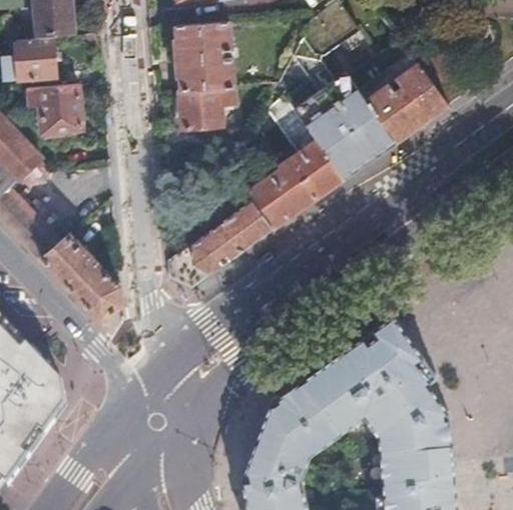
[(31,0),(0,0),(0,10),(32,8),(31,0)]
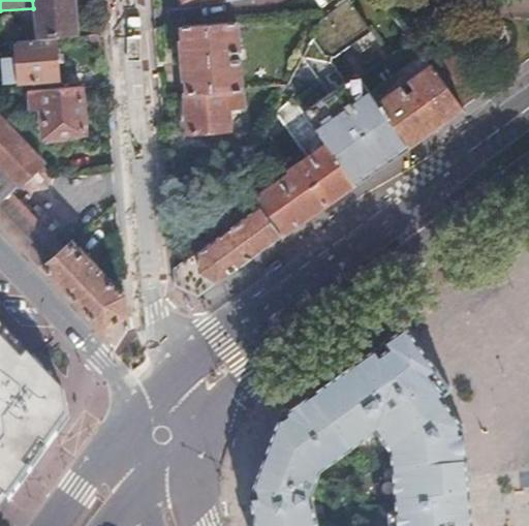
[(69,0),(32,0),(33,8),(35,36),(71,34),(69,0)]
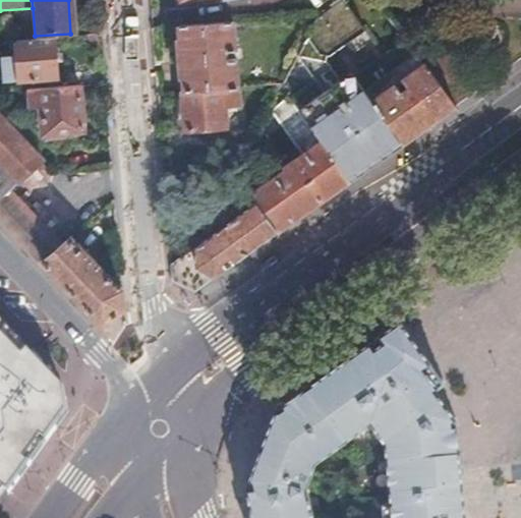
[(407,42),(377,0),(340,0),(315,19),(281,88),(289,99),(319,137),(370,101),(365,92),(356,78),(407,42)]
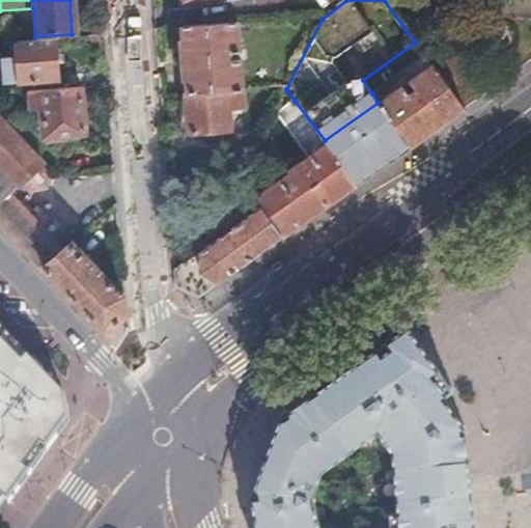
[(240,52),(239,25),(239,23),(184,27),(186,42),(182,43),(184,79),(188,79),(189,93),(228,90),(243,89),(241,60),(231,61),(230,52),(240,52)]
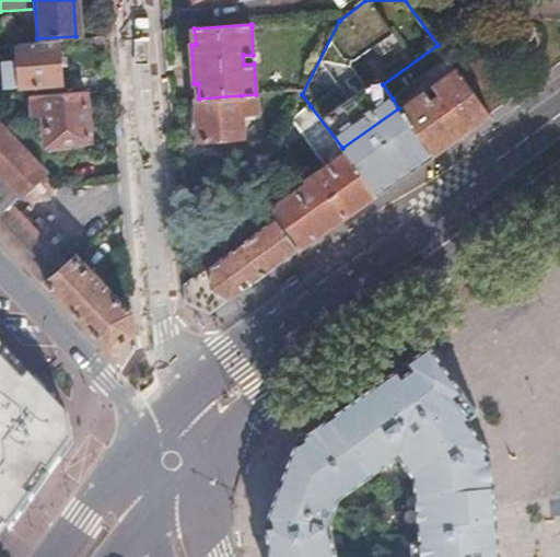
[(0,68),(2,92),(61,86),(59,43),(32,45),(22,45),(20,43),(13,49),(14,62),(0,62),(0,68)]
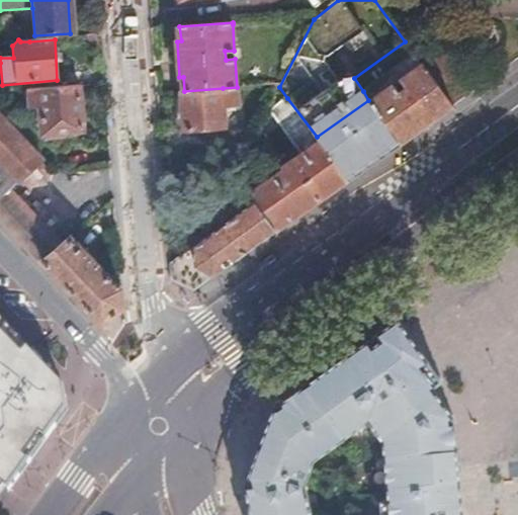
[(453,107),(473,93),(443,52),(423,66),(453,107)]
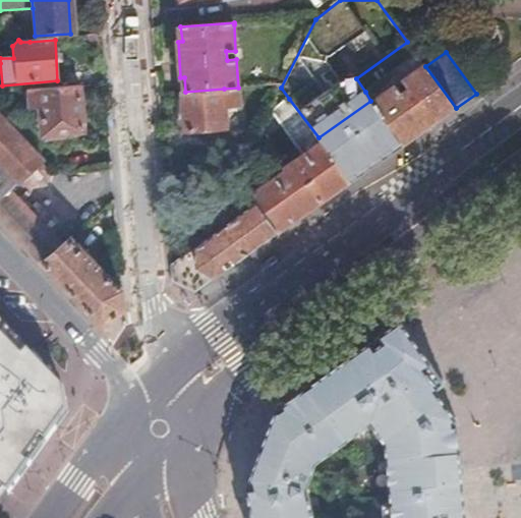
[(431,125),(456,108),(425,66),(404,81),(407,85),(399,92),(396,88),(389,92),(381,81),(365,92),(370,101),(403,147),(418,135),(431,125)]
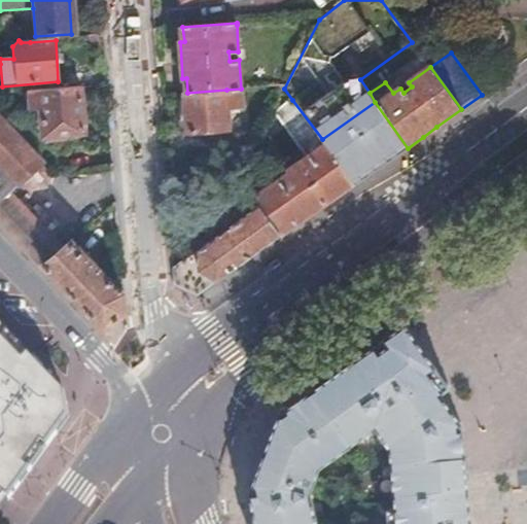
[(187,93),(183,93),(187,133),(229,130),(226,108),(243,106),(241,89),(226,90),(187,93)]
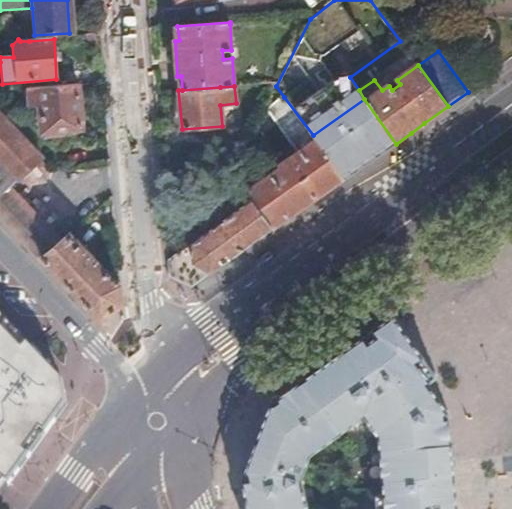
[(273,93),(278,102),(284,97),(276,86),(273,93)]
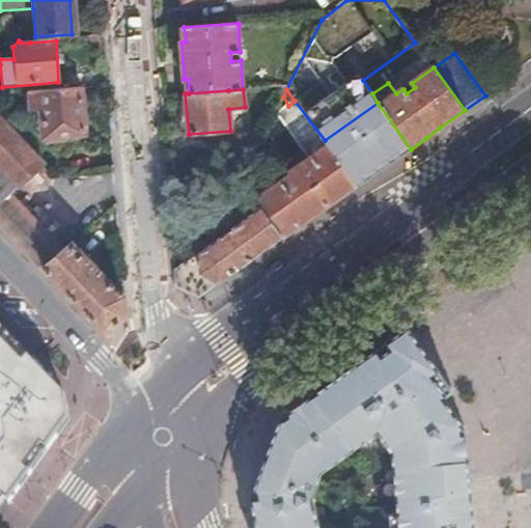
[(84,90),(26,94),(29,114),(43,112),(45,140),(86,137),(84,90)]
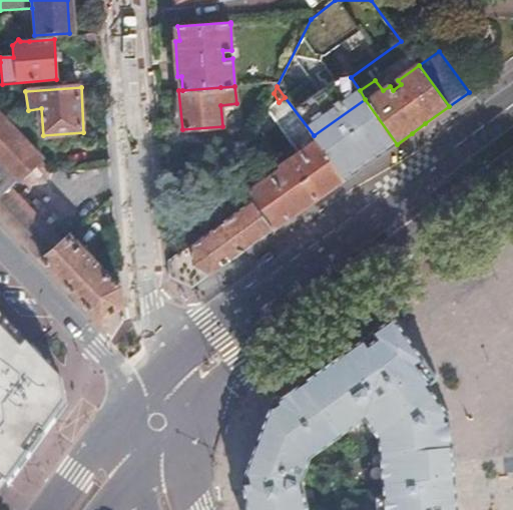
[(283,171),(251,190),(252,201),(275,230),(330,191),(345,180),(314,135),(285,97),(279,102),(268,111),(299,153),(280,167),(283,171)]
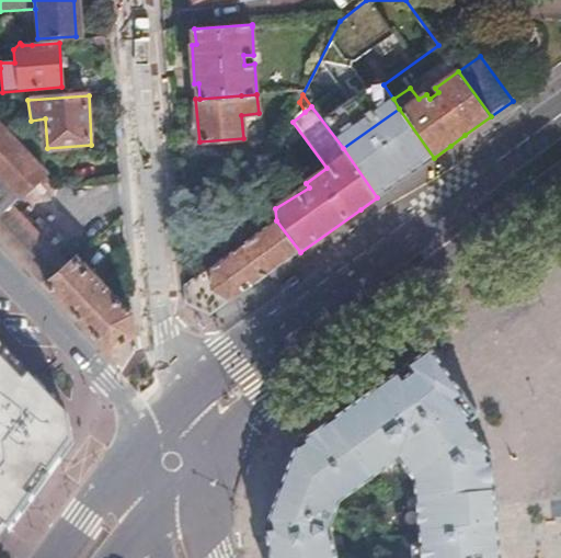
[(343,148),(377,197),(409,174),(434,158),(399,109),(343,148)]
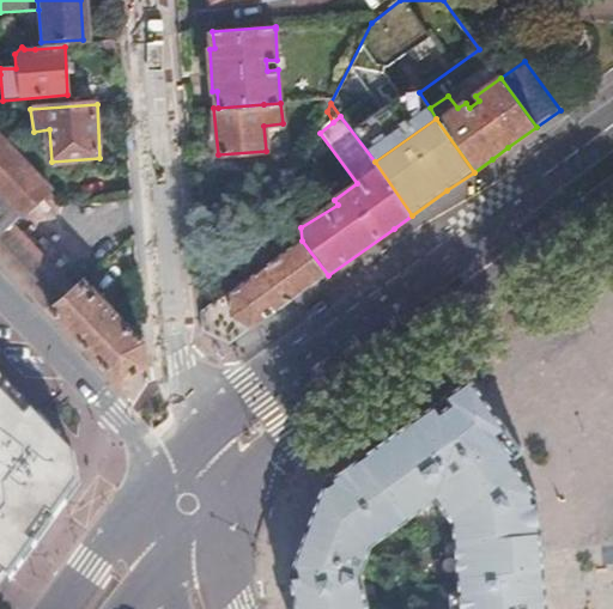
[(44,186),(0,141),(0,201),(16,218),(46,189),(44,186)]
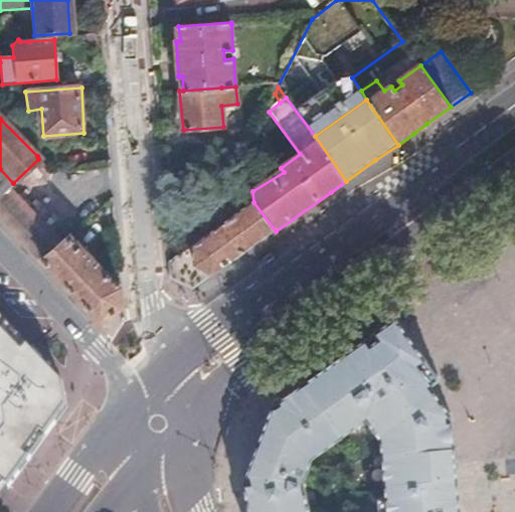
[(258,128),(248,146),(262,164),(276,155),(258,128)]
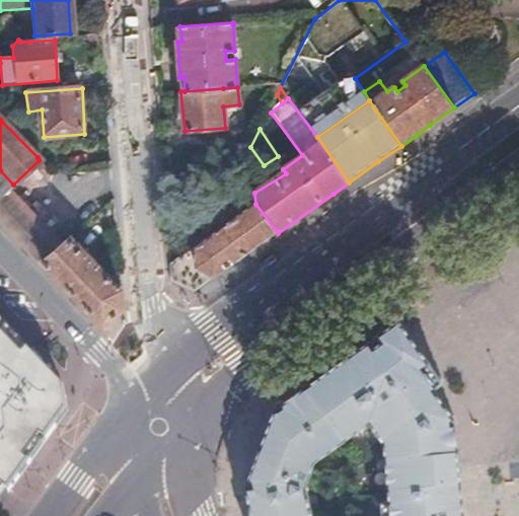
[(42,266),(60,248),(7,196),(16,188),(13,185),(0,170),(0,221),(17,239),(42,266)]
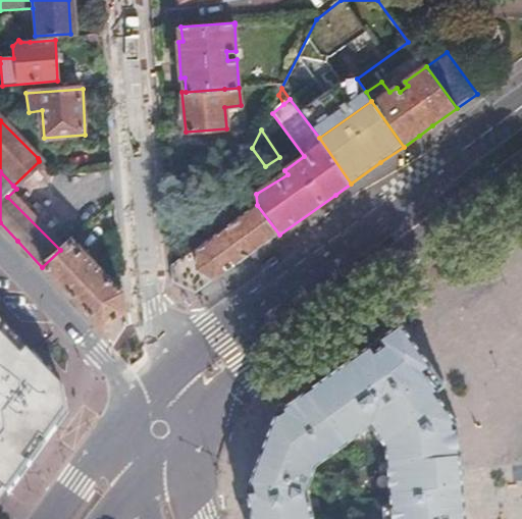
[(279,235),(257,205),(171,267),(172,282),(196,294),(266,244),(279,235)]
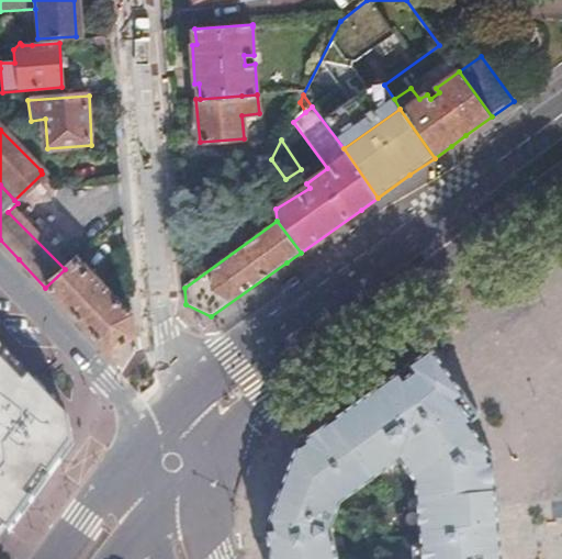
[(111,297),(76,259),(65,269),(45,288),(113,356),(135,337),(133,312),(114,294),(111,297)]
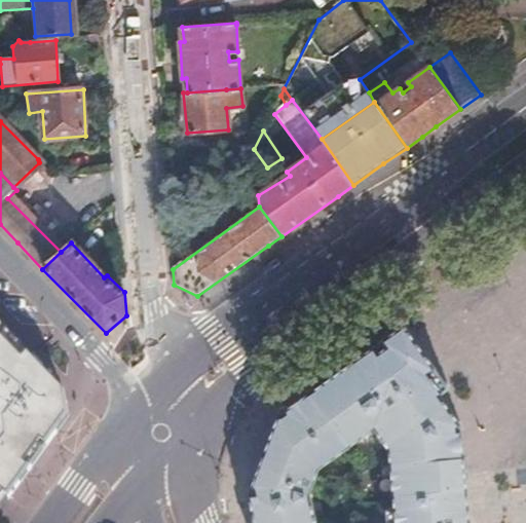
[(67,390),(0,322),(0,520),(50,451),(72,417),(67,390)]
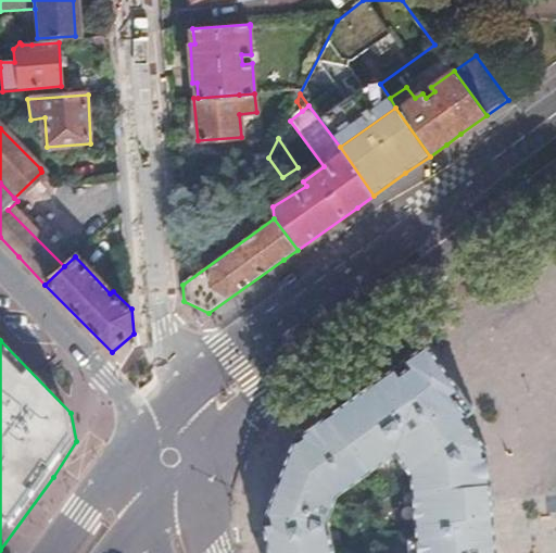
[(263,524),(269,552),(496,552),(496,545),(487,449),(464,417),(474,410),(466,398),(427,343),(295,439),(263,524)]
